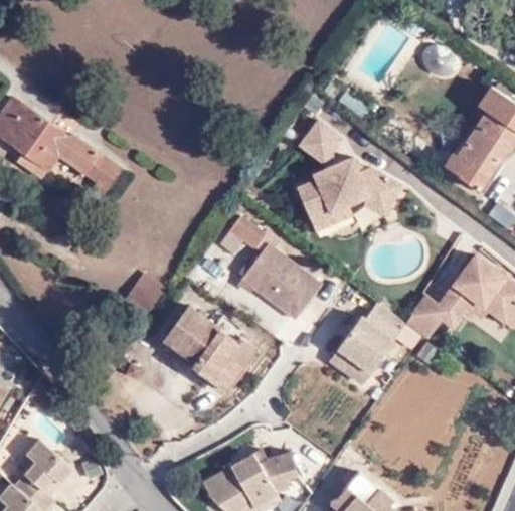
[(514,134),(514,111),(486,91),(474,109),(483,117),(440,176),(467,195),(489,165),(491,167),(514,133),(514,134)]
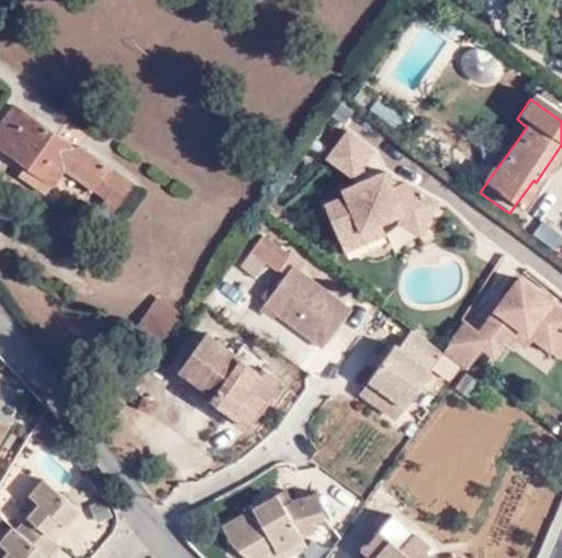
[(38,176),(30,185),(44,196),(62,170),(108,204),(105,208),(114,216),(136,185),(80,144),(77,149),(12,104),(0,121),(0,146),(24,165),(38,176)]
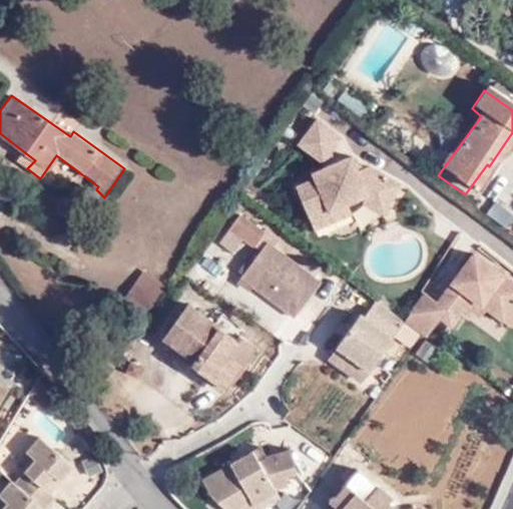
[(407,184),(375,165),(363,172),(356,155),(340,162),(334,153),(346,138),(322,119),(303,143),(331,166),(317,172),(320,177),(302,186),(318,221),(335,214),(335,212),(337,211),(337,210),(373,195),(393,207),(407,184)]
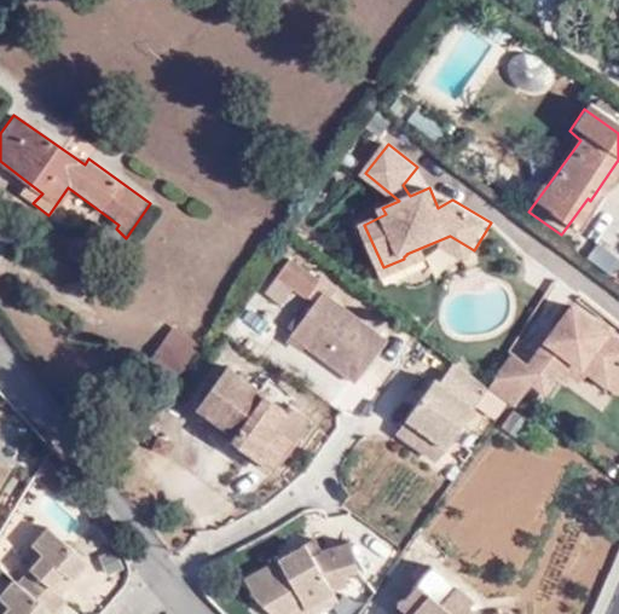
[(33,204),(33,203),(42,193),(27,181),(18,192),(33,204)]
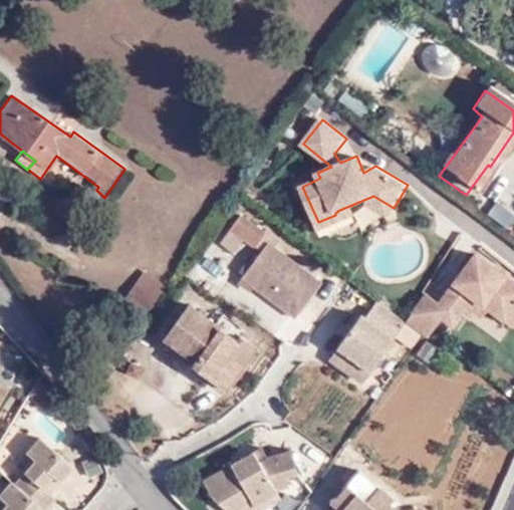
[(354,215),(351,206),(337,212),(335,213),(335,215),(318,222),(317,223),(320,230),(354,215)]
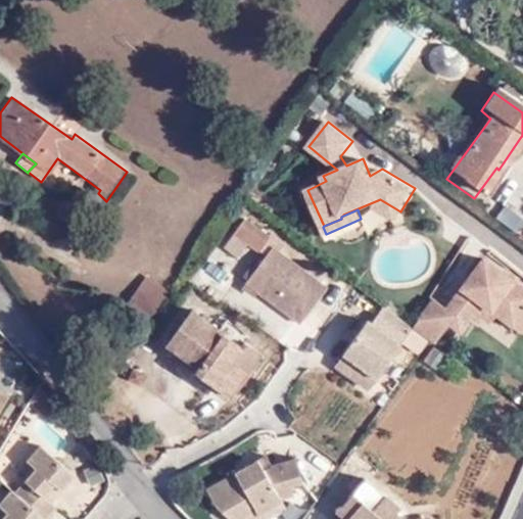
[(262,231),(235,213),(215,242),(229,253),(240,238),(252,246),(262,231)]
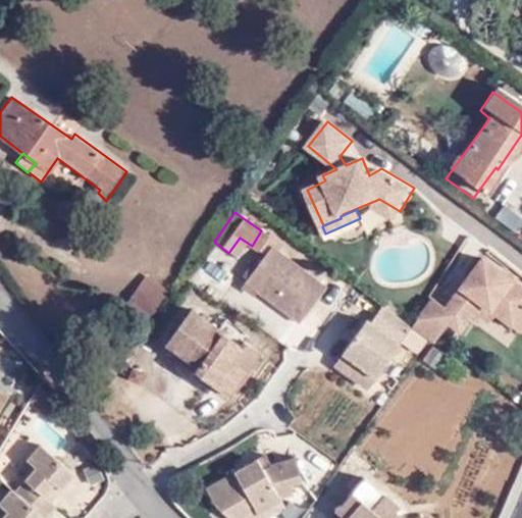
[(297,318),(321,282),(267,244),(242,277),(297,318)]
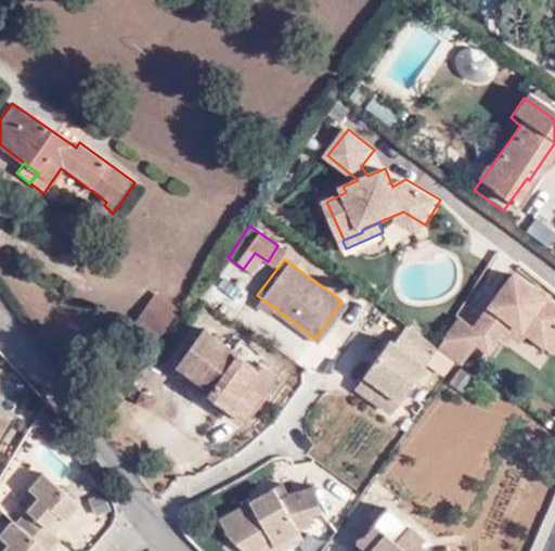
[(158,344),(188,309),(164,289),(133,324),(158,344)]
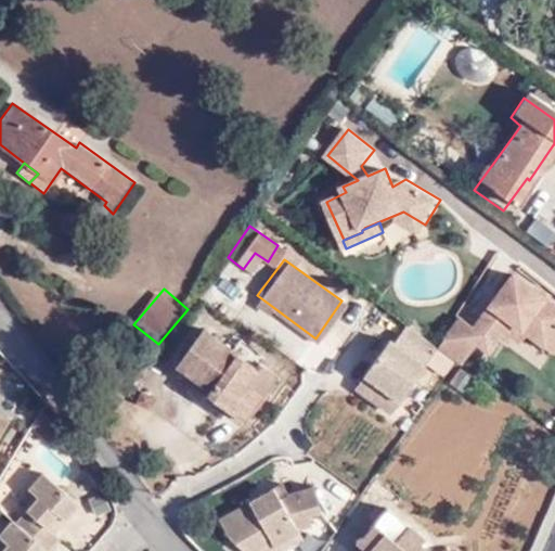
[(364,374),(400,401),(437,348),(408,325),(394,344),(390,341),(364,374)]
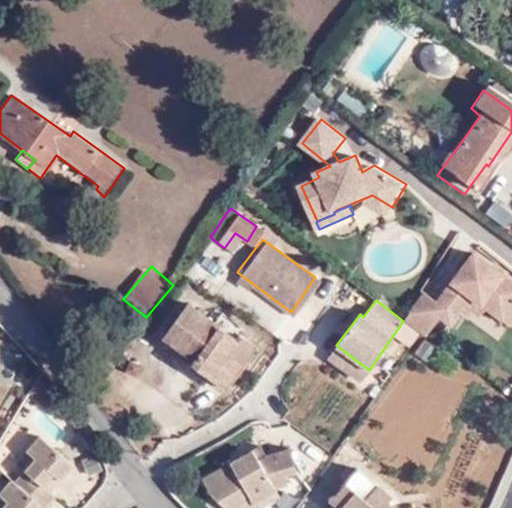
[(230,378),(258,342),(242,331),(238,336),(190,301),(165,334),(195,356),(192,360),(209,374),(216,367),(230,378)]
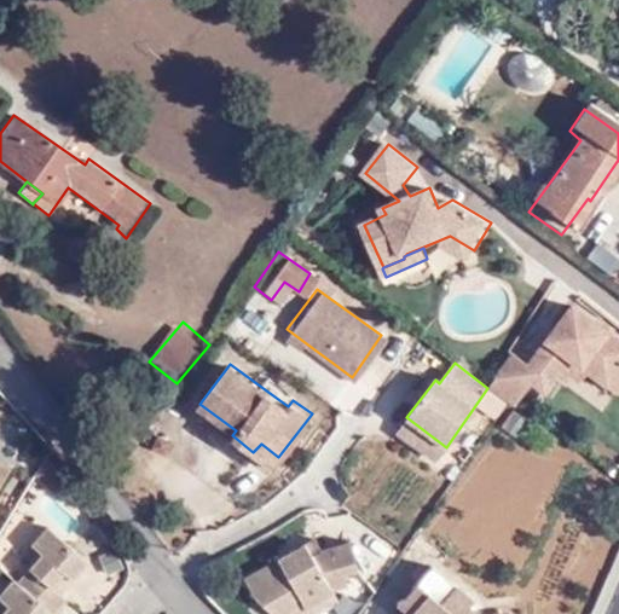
[(521,439),(532,423),(518,411),(505,427),(521,439)]
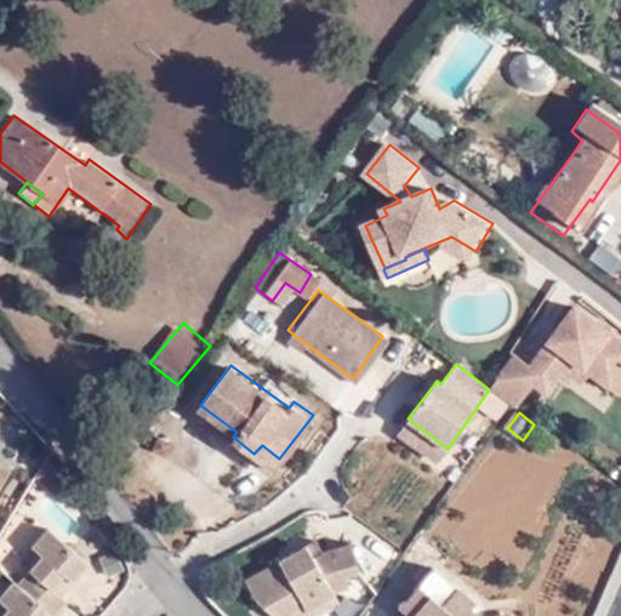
[(438,462),(448,449),(408,418),(397,432),(438,462)]
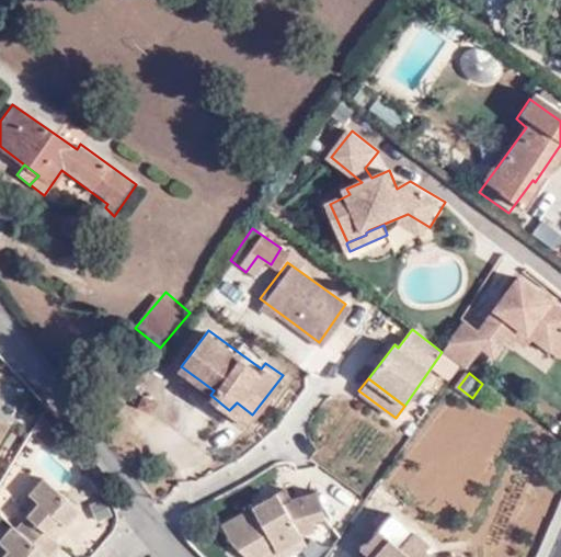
[(160,399),(146,395),(141,408),(155,413),(160,399)]
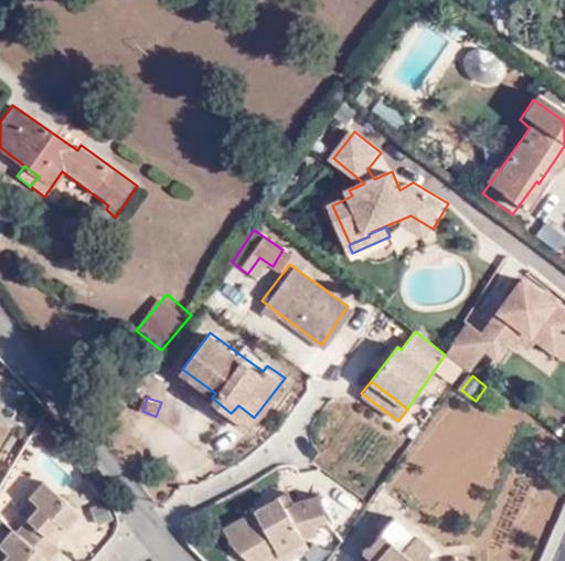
[(0,448),(11,429),(0,421),(0,448)]
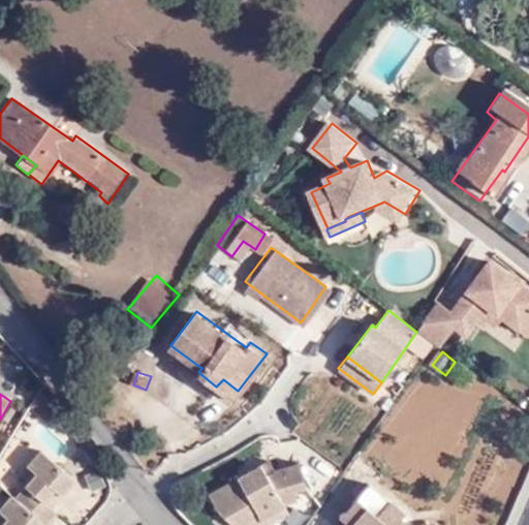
[(32,409),(30,407),(24,419),(30,425),(36,413),(32,409)]
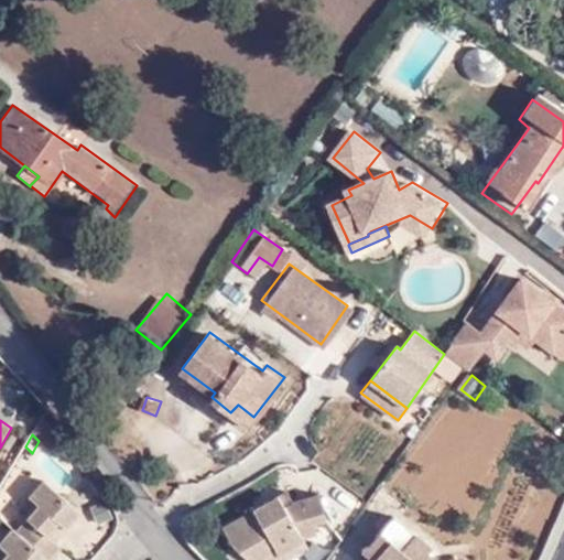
[(20,538),(45,559),(58,559),(65,552),(54,542),(64,531),(68,535),(83,516),(47,485),(33,502),(43,512),(32,525),(20,538)]
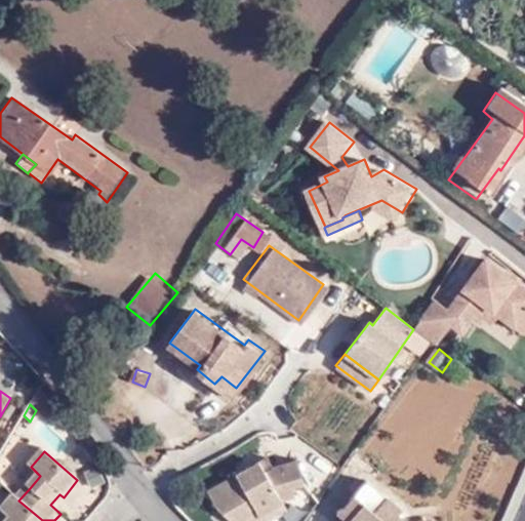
[(213,508),(229,520),(245,520),(283,502),(293,495),(290,486),(306,482),(298,458),(271,468),(265,455),(203,494),(213,508)]
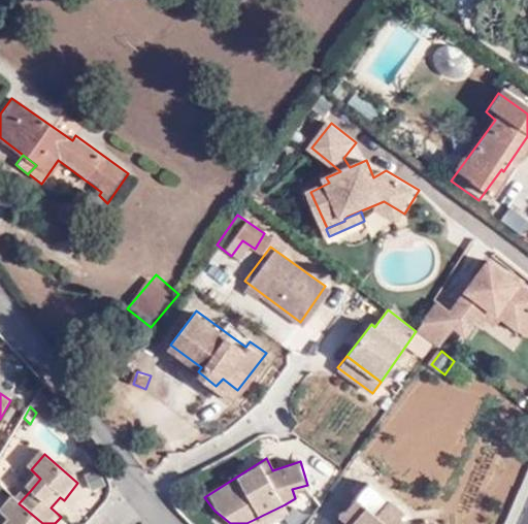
[(40,479),(31,469),(21,482),(30,491),(40,479)]
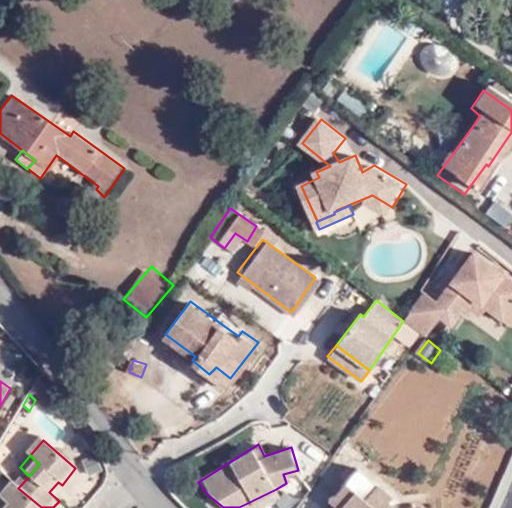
[(349,488),(363,502),(375,491),(361,477),(349,488)]
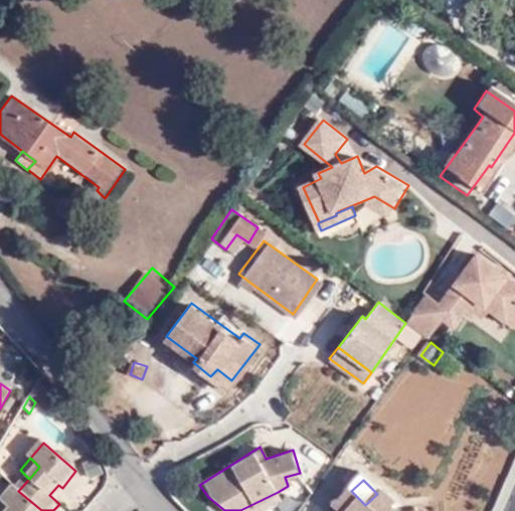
[(41,510),(18,491),(14,486),(1,502),(10,510),(41,510)]
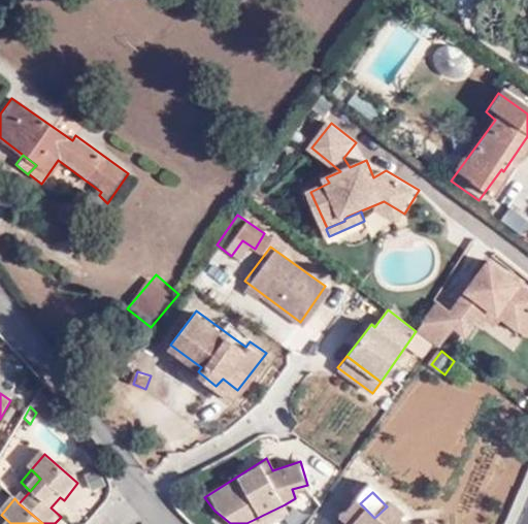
[(404,523),(387,506),(374,518),(360,503),(344,516),(351,523),(404,523)]
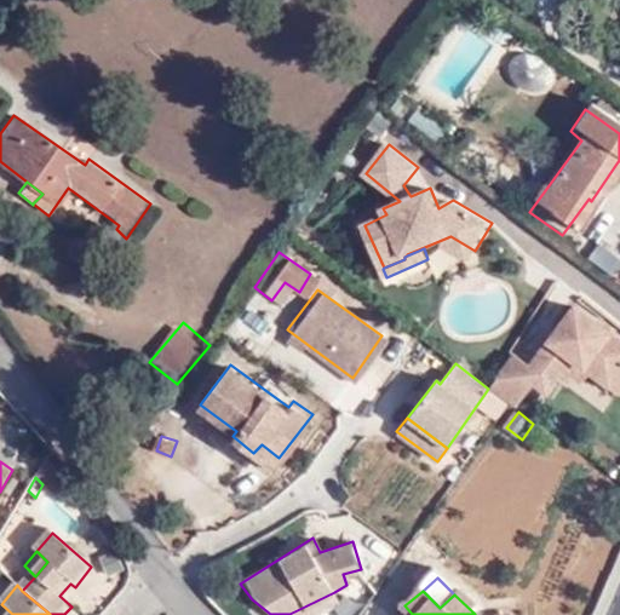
[(334,592),(290,614),(317,614),(340,599),(334,592)]
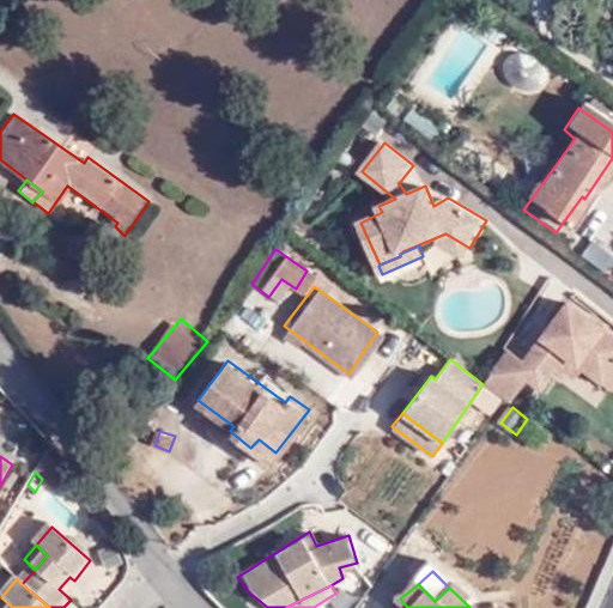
[(12,607),(1,597),(0,600),(0,607),(12,607)]
